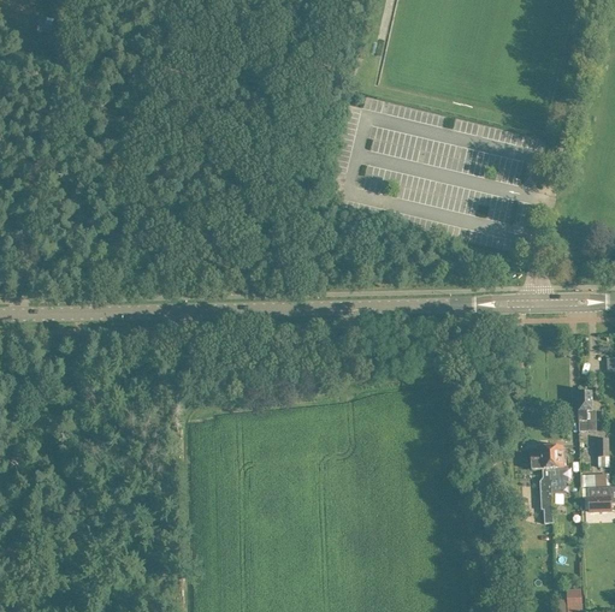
[(45,22),(36,19),(34,29),(48,33),(51,18),(45,17),(45,22)]
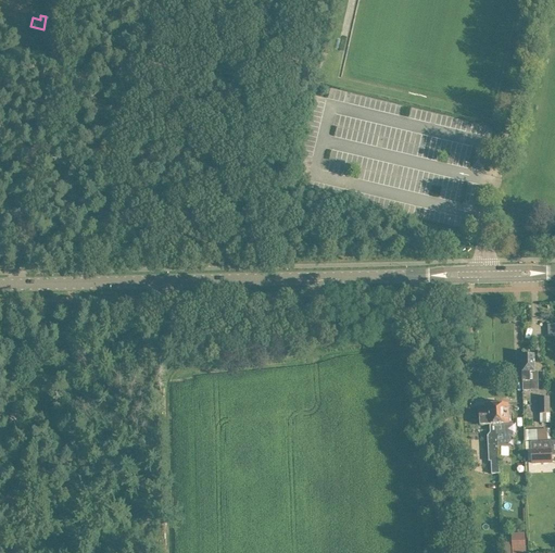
[(521,352),(521,387),(529,387),(529,369),(534,369),(533,352),(521,352)]
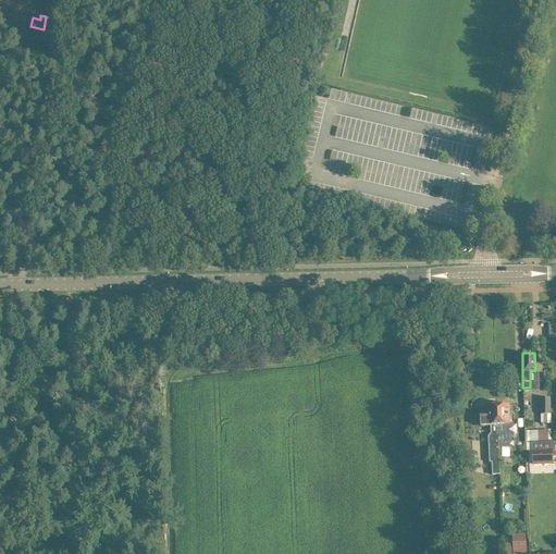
[(540,395),(540,411),(550,411),(550,395),(540,395)]
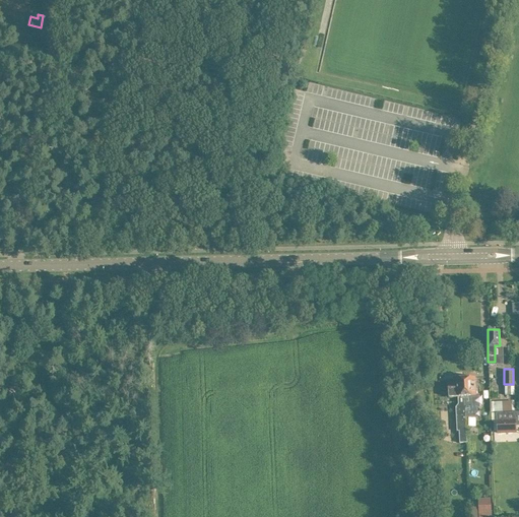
[(474,375),(462,376),(464,404),(465,433),(465,432),(477,432),(475,404),(478,404),(477,392),(475,393),(474,375)]
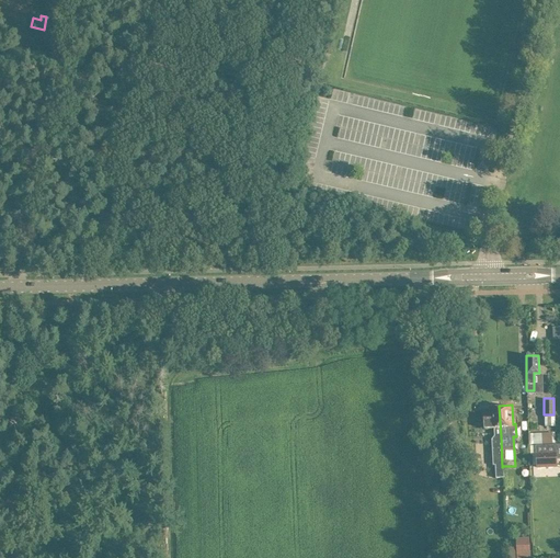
[(503,475),(502,466),(502,467),(501,436),(499,406),(489,406),(490,411),(483,412),(484,426),(493,425),(494,433),(491,437),(492,463),(494,463),(494,476),(503,475)]
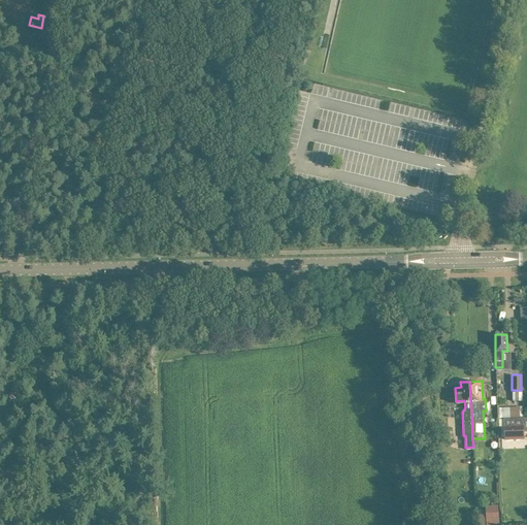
[(523,436),(522,416),(502,417),(503,437),(523,436)]
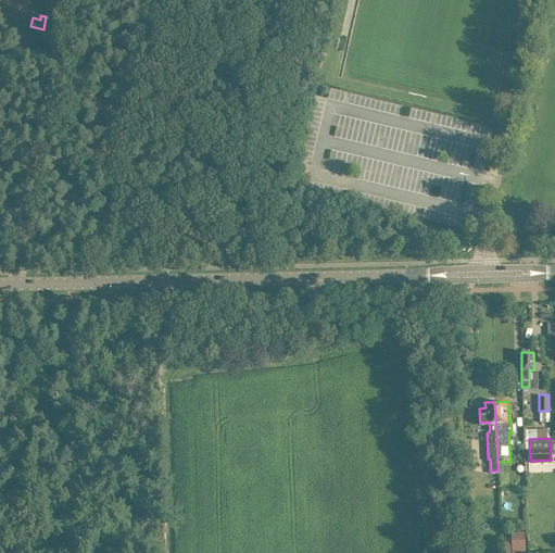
[(509,470),(497,470),(499,484),(502,484),(503,487),(511,487),(509,470)]
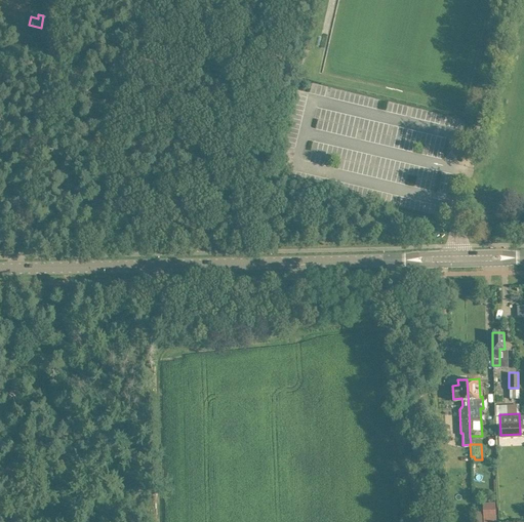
[(494,514),(494,499),(481,500),(482,515),(494,514)]
